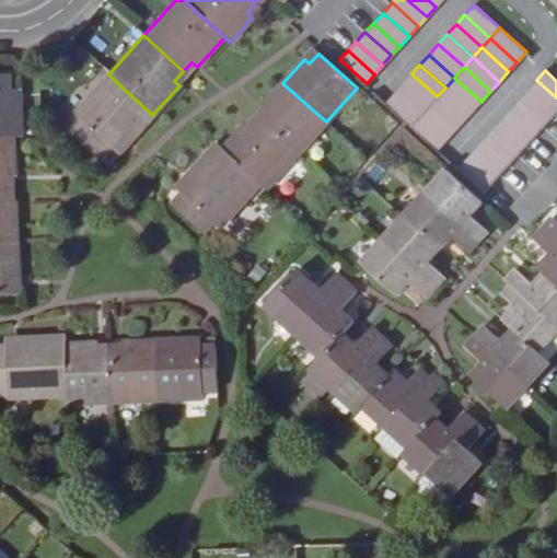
[(402,83),(428,106),(437,96),(412,73),(402,83)]
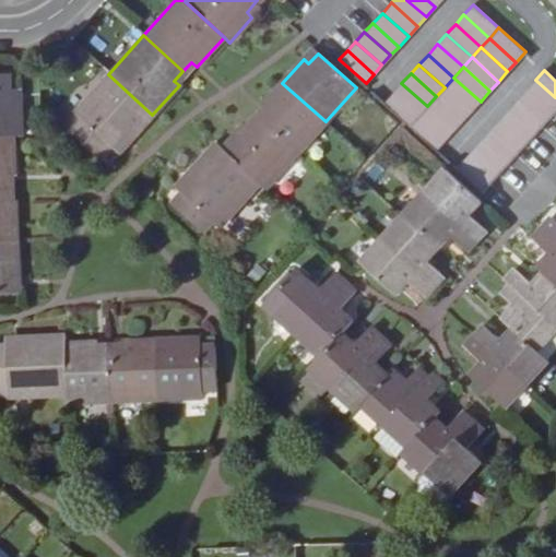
[(120,140),(126,144),(152,115),(108,74),(72,115),(78,119),(67,131),(99,160),(110,147),(113,149),(120,140)]
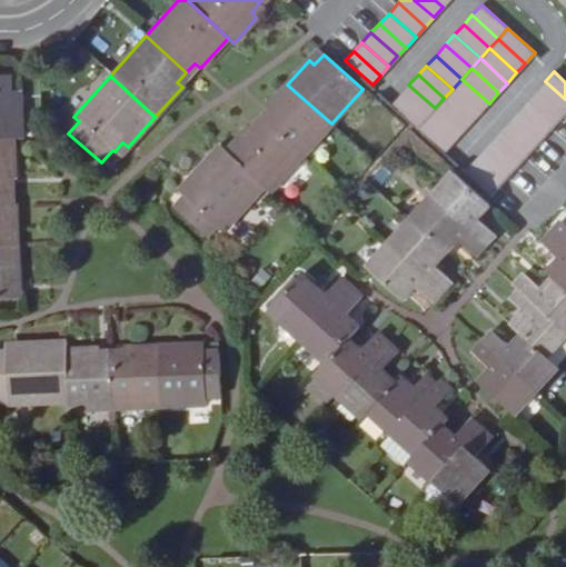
[(489,103),(462,79),(453,89),(479,113),(489,103)]
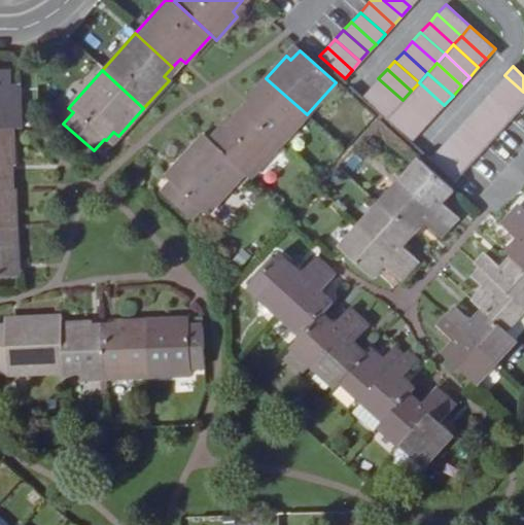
[(523,92),(504,75),(497,84),(522,106),(523,103),(523,92)]
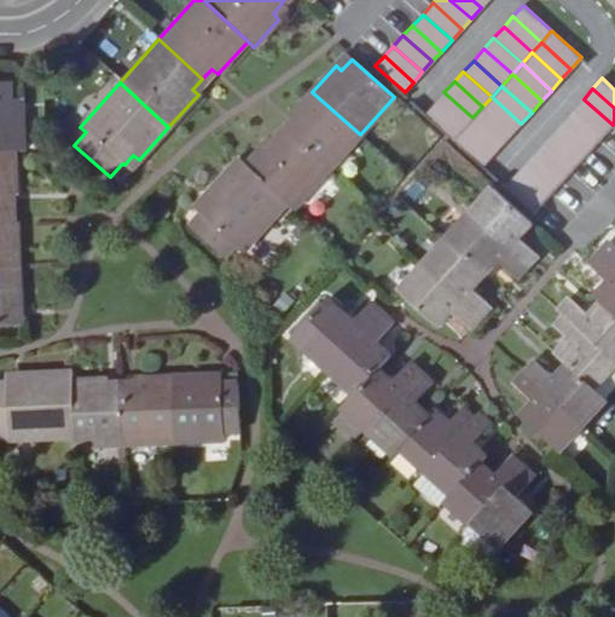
[(294,122),(284,132),(326,171),(360,134),(312,92),(288,116),(294,122)]
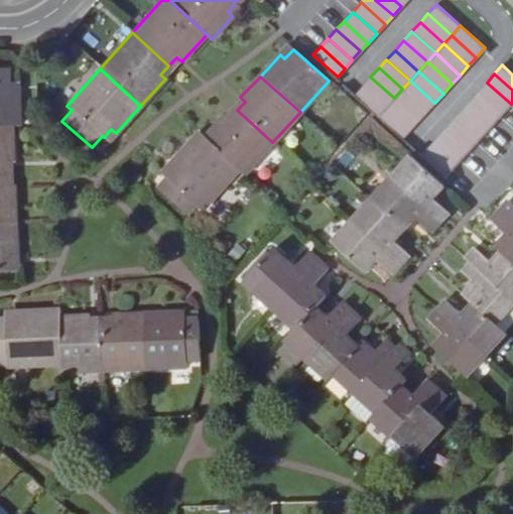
[(363,85),(386,107),(394,98),(370,77),(363,85)]
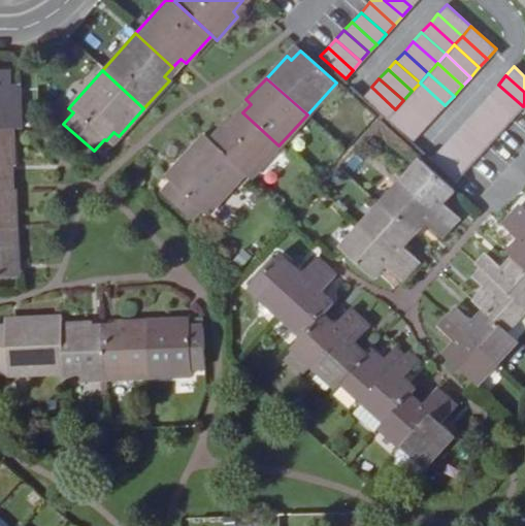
[(436,113),(445,105),(420,83),(412,91),(436,113)]
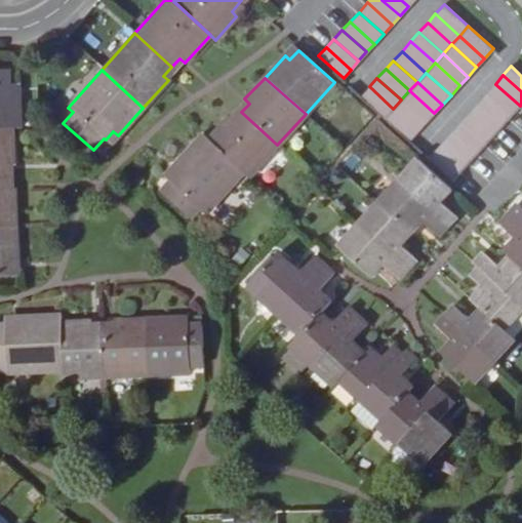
[(0,128),(10,128),(16,127),(15,97),(8,97),(8,84),(0,84),(0,128)]
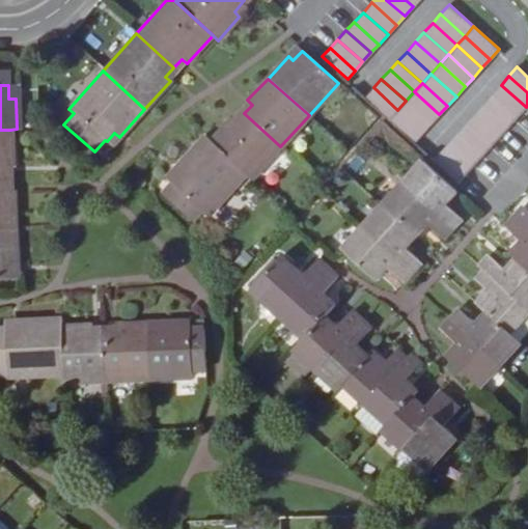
[(526,107),(501,85),(492,94),(517,117),(526,107)]
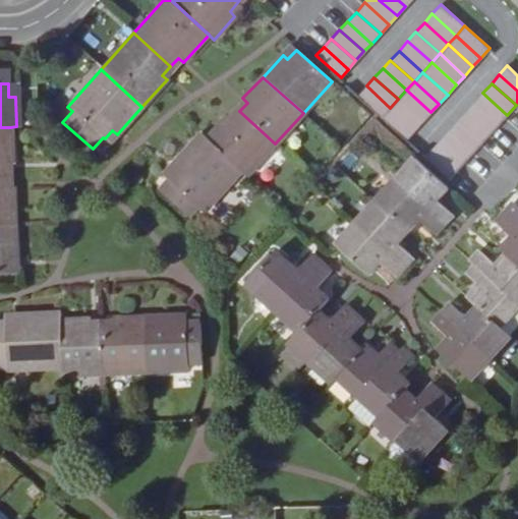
[(383,116),(390,108),(366,85),(358,95),(383,116)]
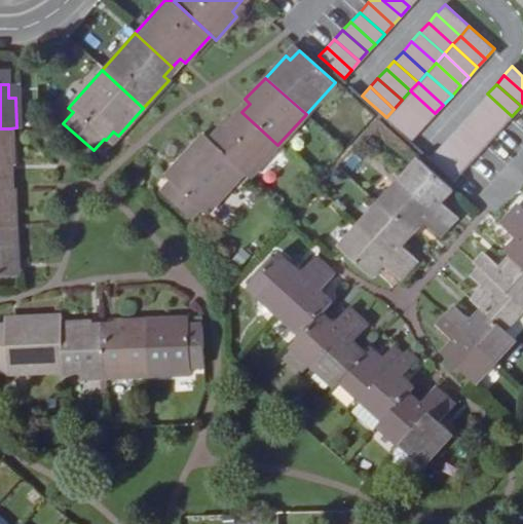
[(410,90),(402,100),(426,122),(435,113),(410,90)]
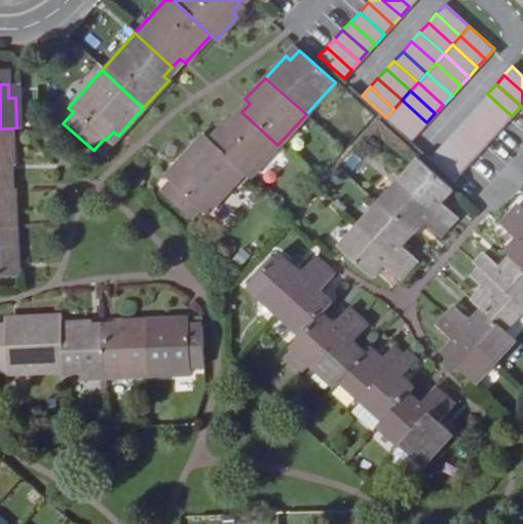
[(487,94),(479,103),(503,125),(512,116),(487,94)]
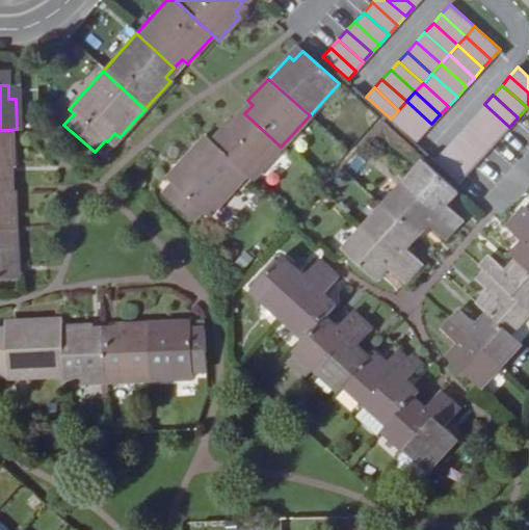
[(424,132),(431,124),(406,101),(398,110),(424,132)]
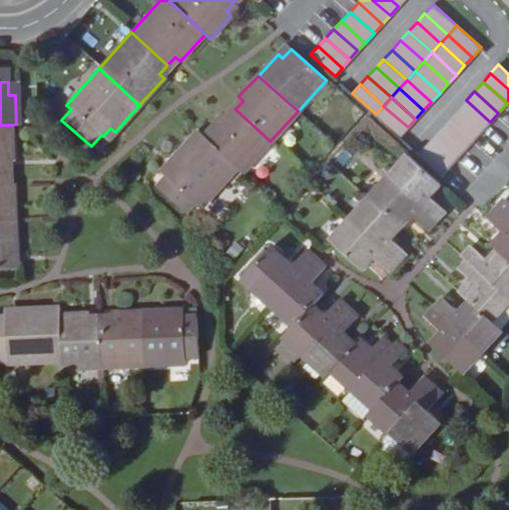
[(466,100),(458,109),(482,130),(490,122),(466,100)]
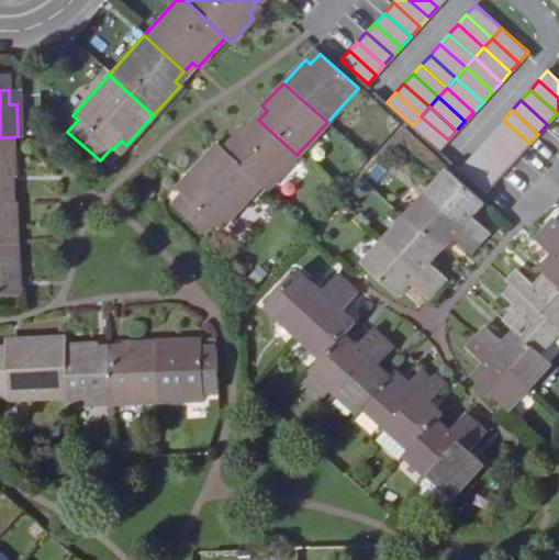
[(448,140),(421,116),(413,125),(439,149),(448,140)]
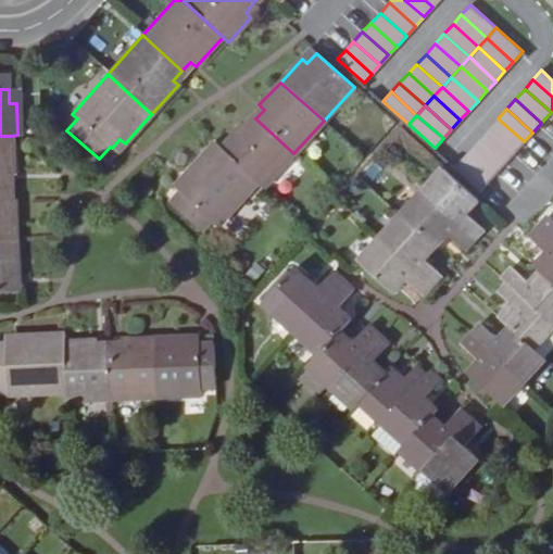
[(241,124),(220,148),(256,181),(263,187),(293,153),(255,118),(247,129),(241,124)]
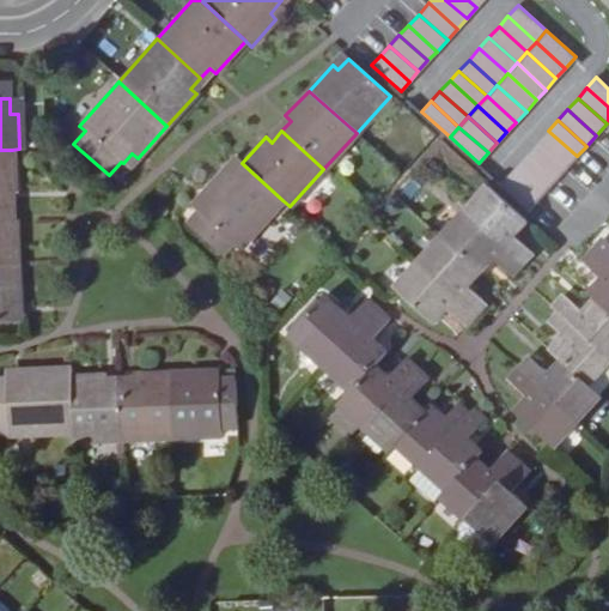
[(548,131),(537,143),(566,168),(577,156),(548,131)]
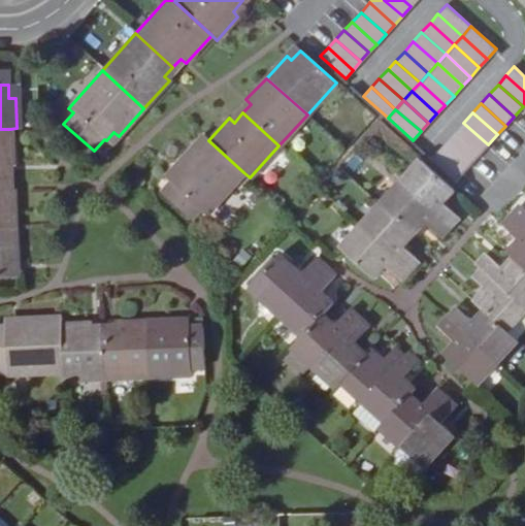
[(463,123),(456,131),(481,153),(488,144),(463,123)]
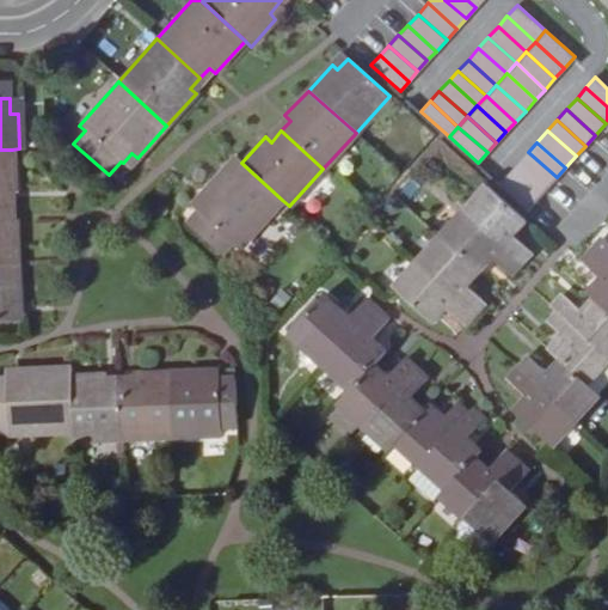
[(12,150),(0,150),(0,206),(6,206),(5,191),(13,191),(12,150)]
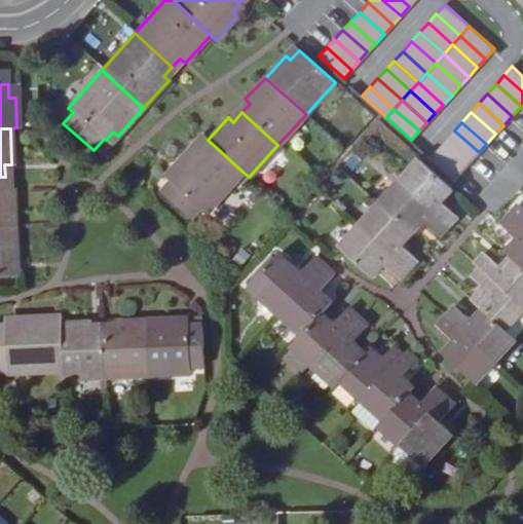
[(471,162),(479,152),(454,131),(446,139),(471,162)]
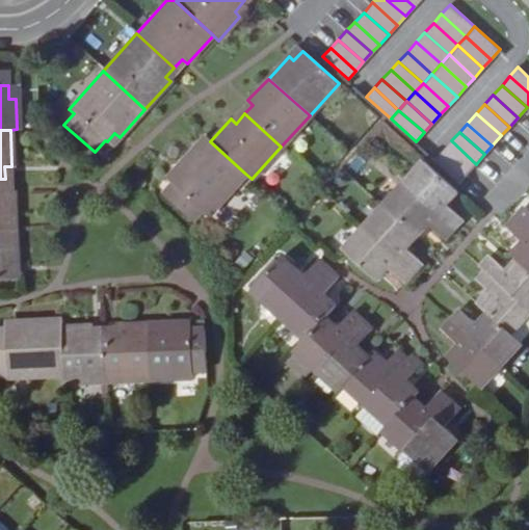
[(245,174),(210,141),(205,137),(175,168),(178,171),(159,192),(192,222),(202,212),(207,216),(245,174)]
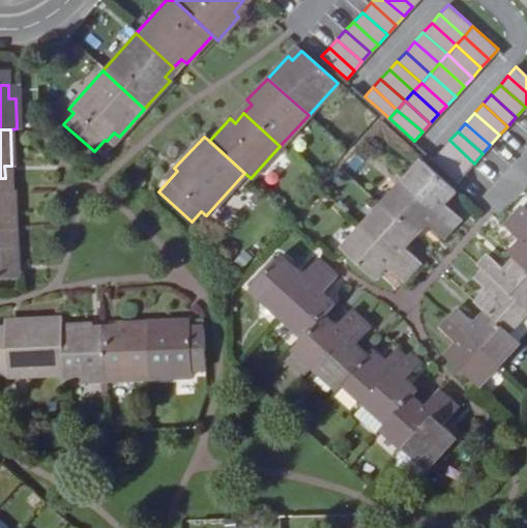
[(466,171),(474,164),(449,140),(441,149),(466,171)]
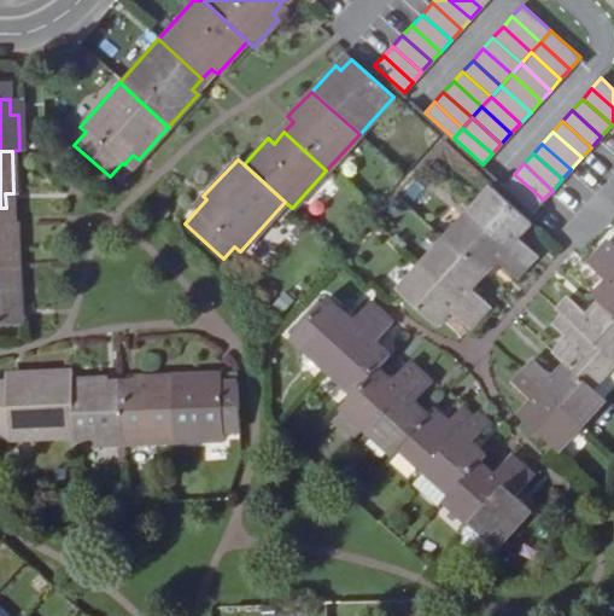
[(534,210),(543,199),(514,174),(504,184),(534,210)]
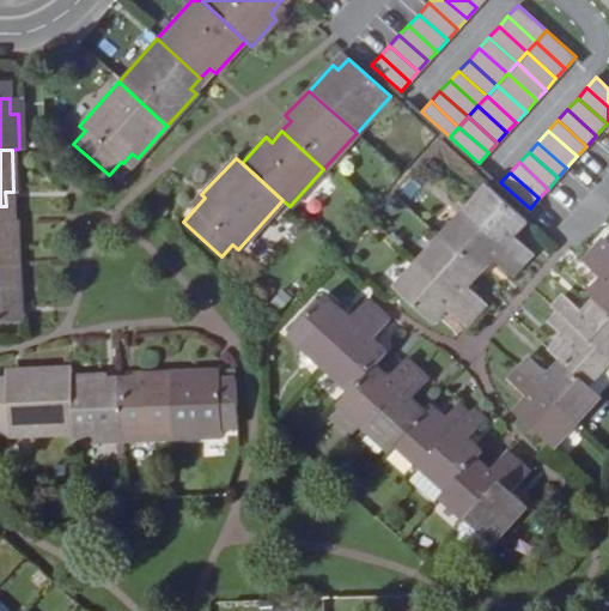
[(512,234),(525,219),(485,185),(462,211),(521,264),(531,253),(512,234)]
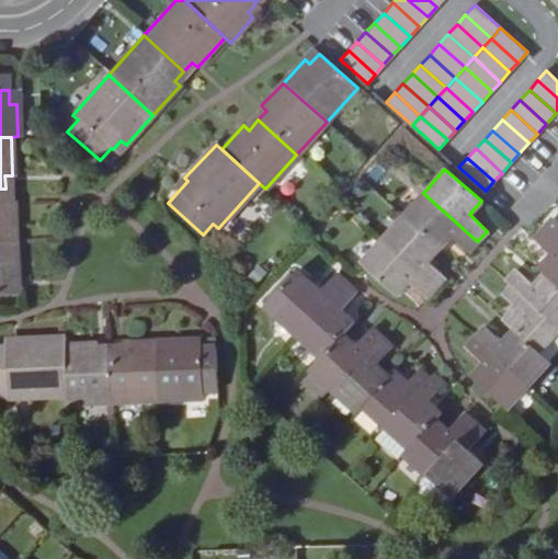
[(0,243),(14,242),(13,202),(7,202),(6,189),(0,189),(0,243)]
